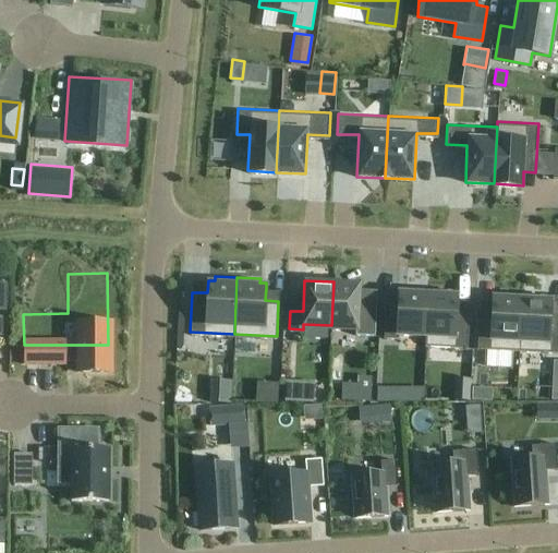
[(334,281),(331,325),(355,326),(355,333),(374,333),(376,304),(358,303),(359,287),(359,283),(334,281)]
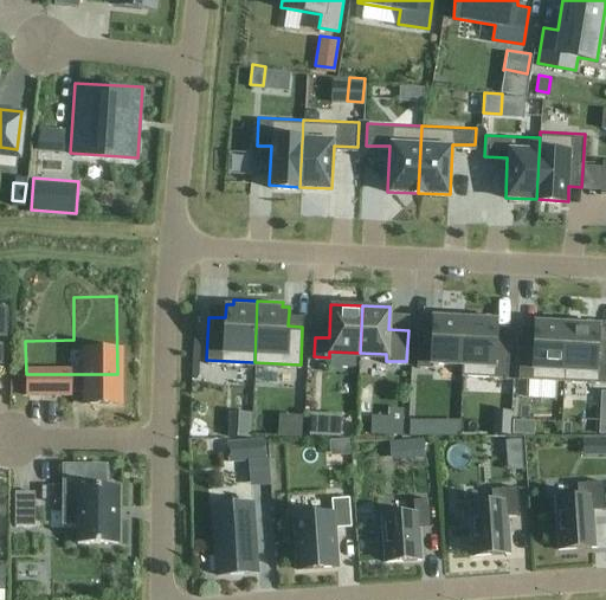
[(462,361),(465,311),(440,310),(440,315),(433,315),(432,331),(418,331),(417,365),(432,365),(432,360),(462,361)]
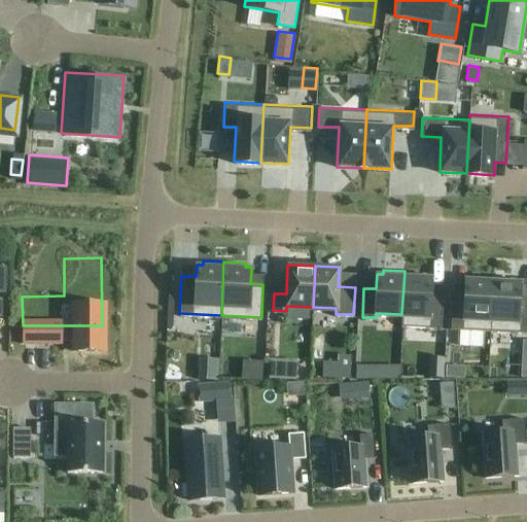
[(401,314),(400,324),(442,326),(443,293),(430,292),(431,276),(425,276),(425,272),(405,271),(401,314)]
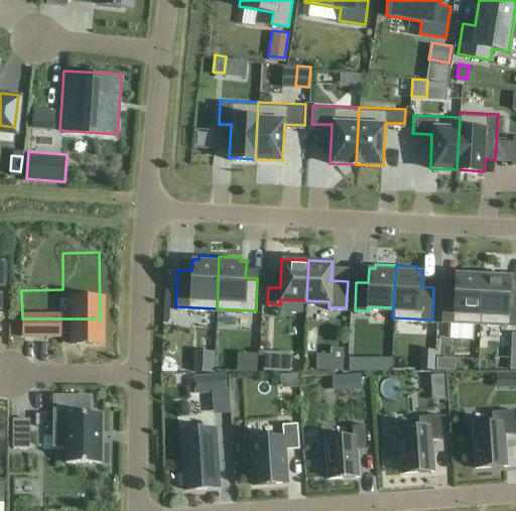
[(442,283),(441,321),(481,323),(484,269),(462,268),(462,272),(456,272),(456,276),(455,284),(442,283)]
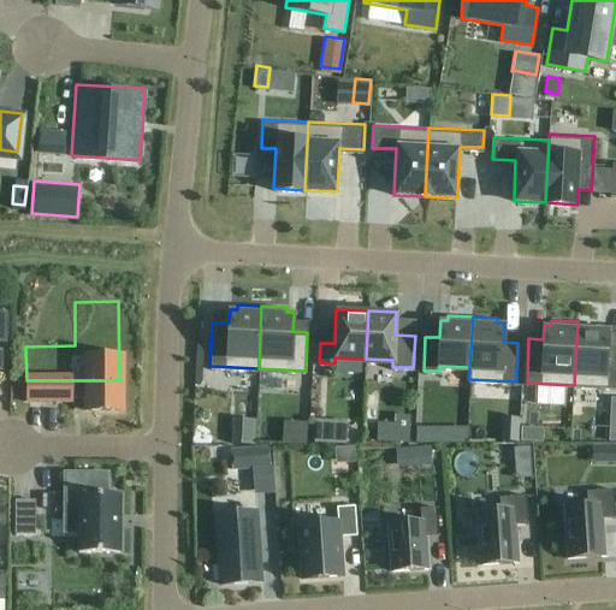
[(578,321),(574,385),(615,386),(615,348),(606,348),(608,329),(600,329),(600,323),(578,321)]
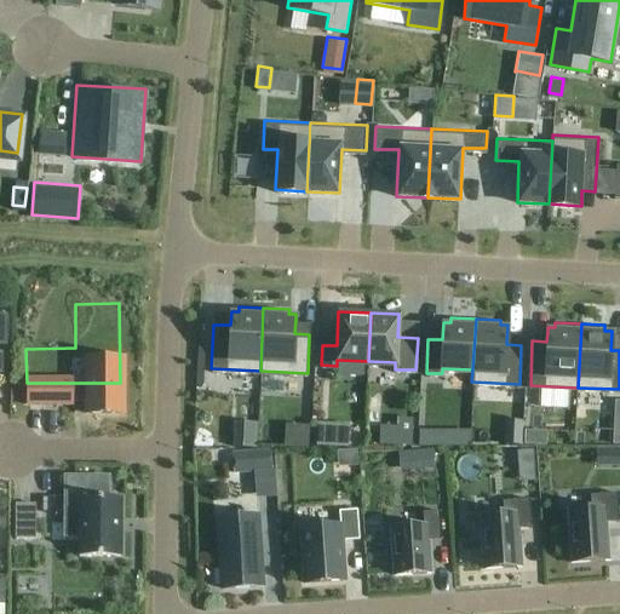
[(500,414),(499,437),(517,439),(518,414),(500,414)]
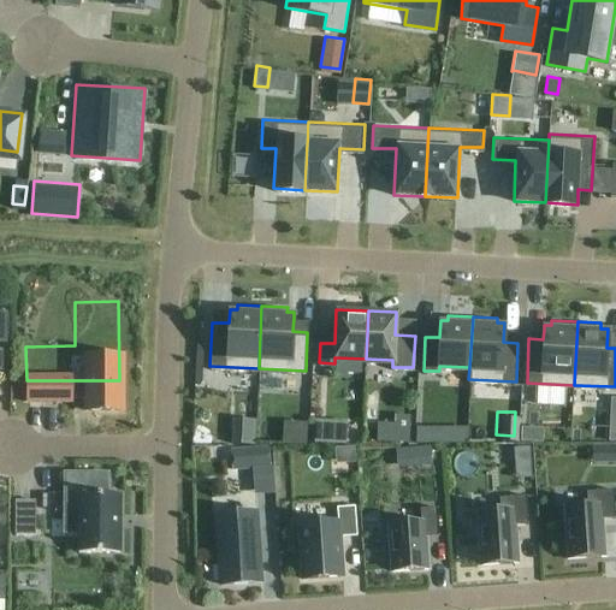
[(283,418),(282,439),(306,440),(307,419),(283,418)]
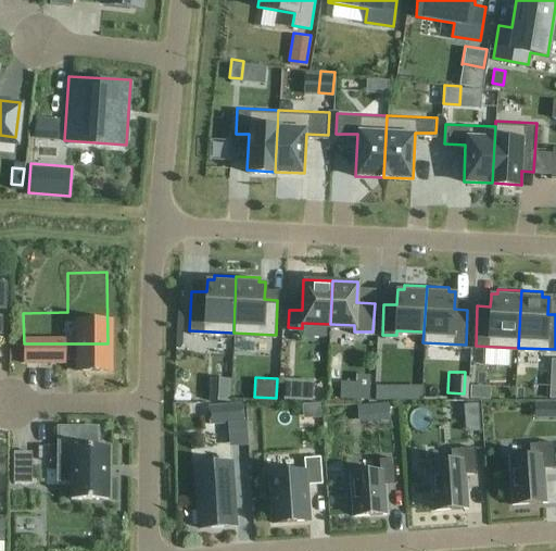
[(285,377),(283,397),(312,399),(313,378),(285,377)]
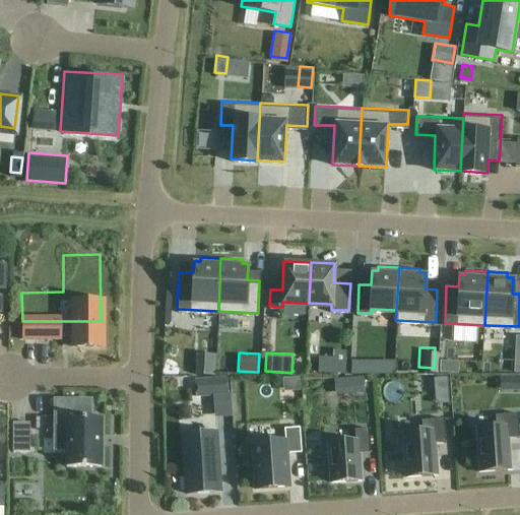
[(320,370),(344,370),(344,362),(334,362),(334,356),(320,356),(320,369),(320,370)]
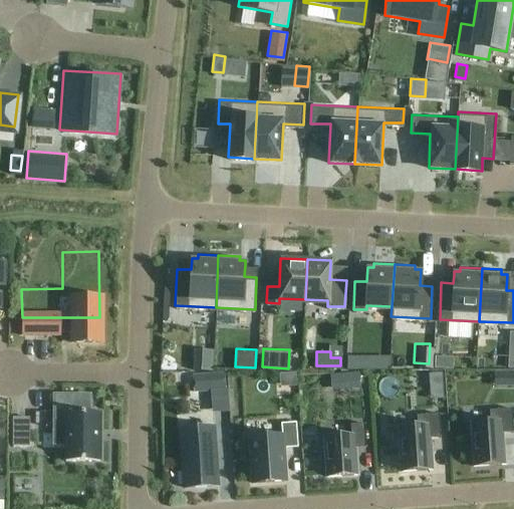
[(347,353),(347,366),(361,366),(361,353),(347,353)]
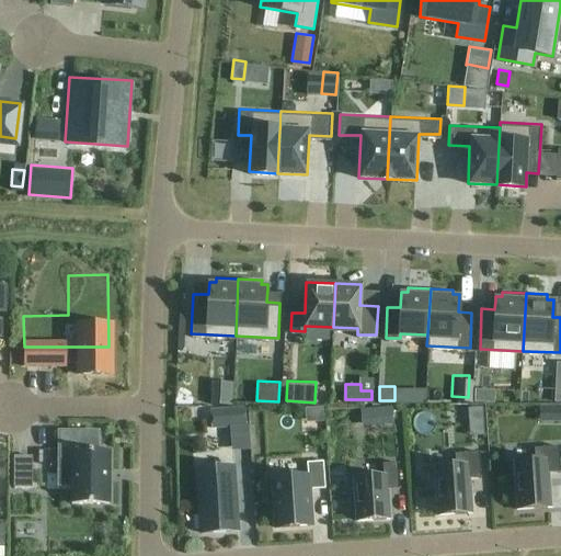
[(474,386),(473,399),(494,400),(494,387),(474,386)]
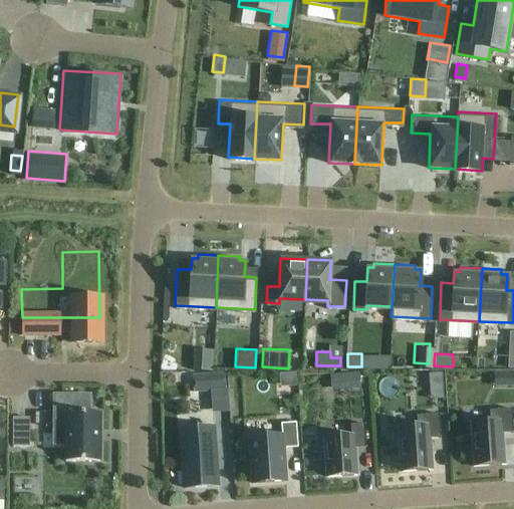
[(513,367),(499,368),(499,372),(512,372),(513,383),(513,367)]
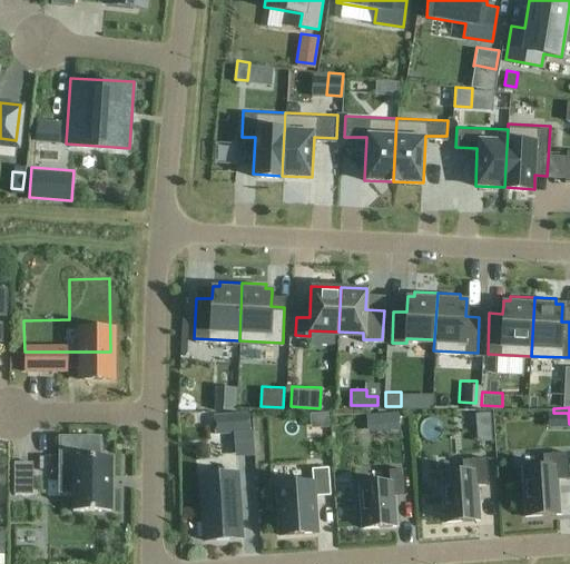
[(399,408),(366,412),(367,428),(400,426),(399,408)]
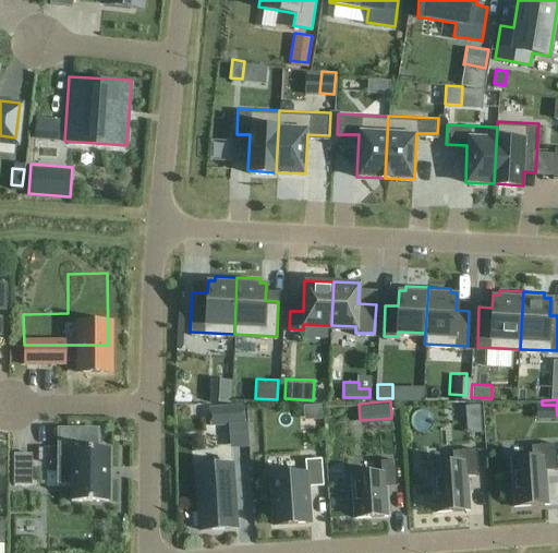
[(480,401),(464,403),(465,416),(480,415),(480,401)]
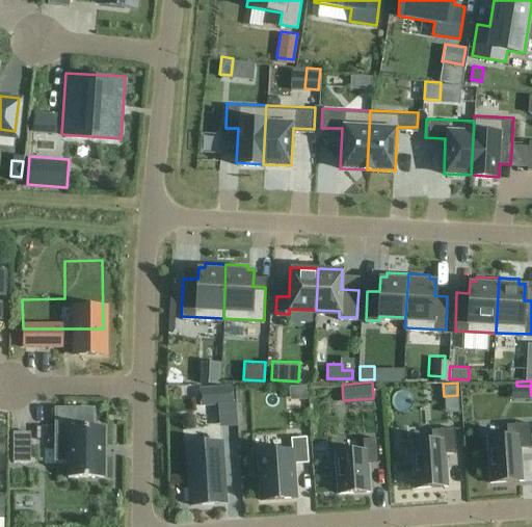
[(216,385),(217,400),(233,399),(232,384),(216,385)]
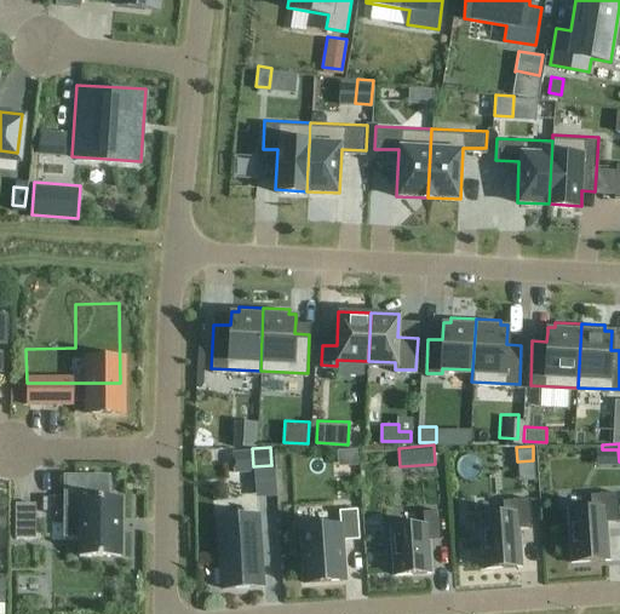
[(120,493),(108,493),(109,472),(64,471),(64,504),(80,504),(79,552),(120,552),(120,493)]
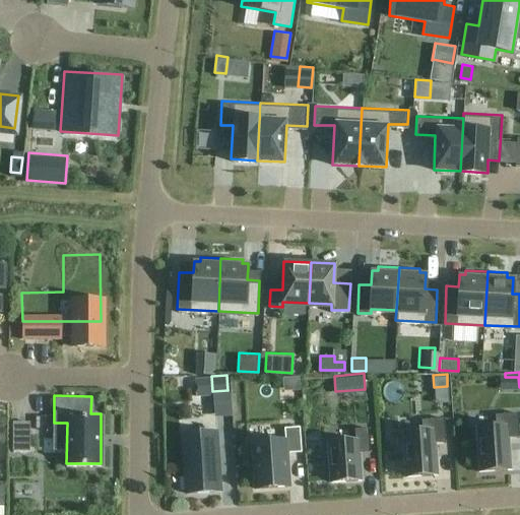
[(519,435),(517,410),(494,411),(495,422),(475,423),(478,470),(512,467),(509,436),(519,435)]
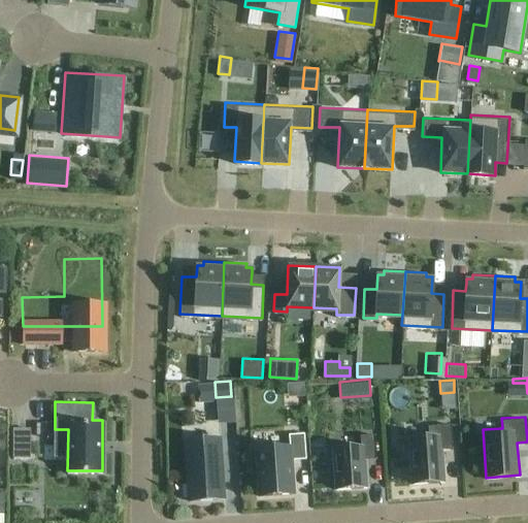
[(453,447),(451,422),(427,424),(428,433),(407,435),(410,483),(444,481),(442,447),(453,447)]
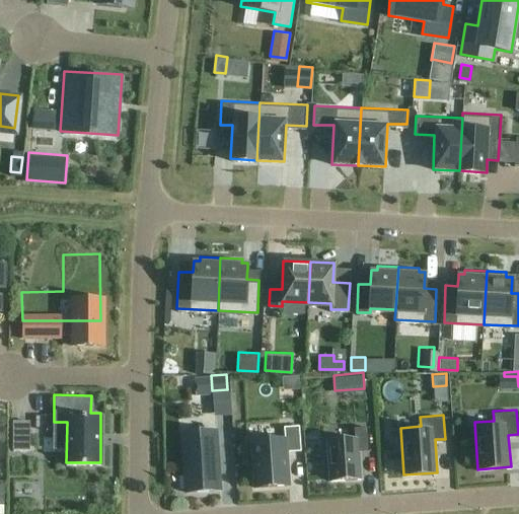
[(12,419),(12,447),(29,447),(29,419),(12,419)]
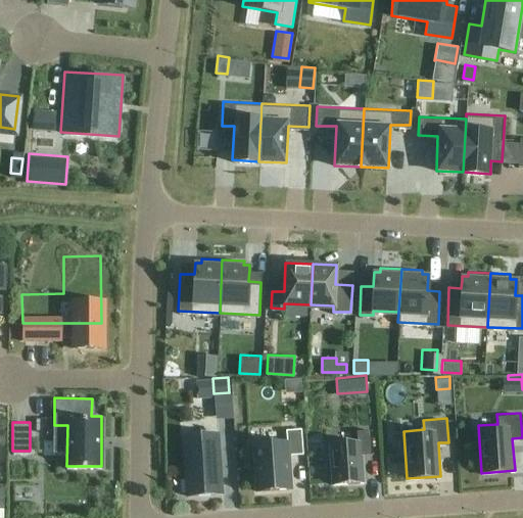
[(292,486),(289,453),(302,452),(300,427),(285,428),(286,439),(251,441),(255,489),(292,486)]
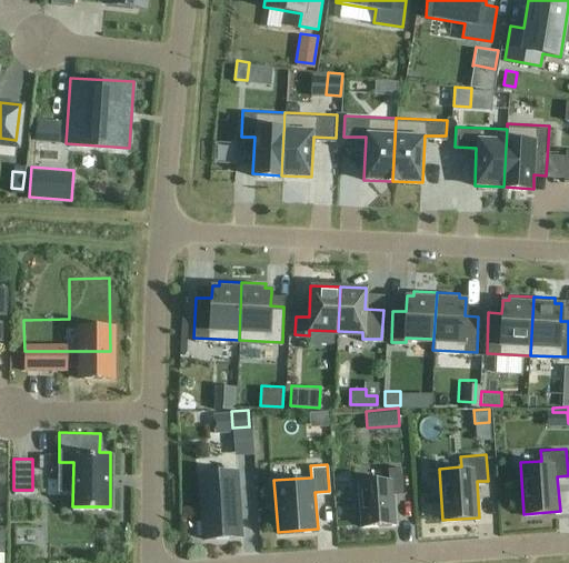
[(405,492),(403,465),(387,466),(388,478),(357,480),(359,525),(396,523),(395,492),(405,492)]
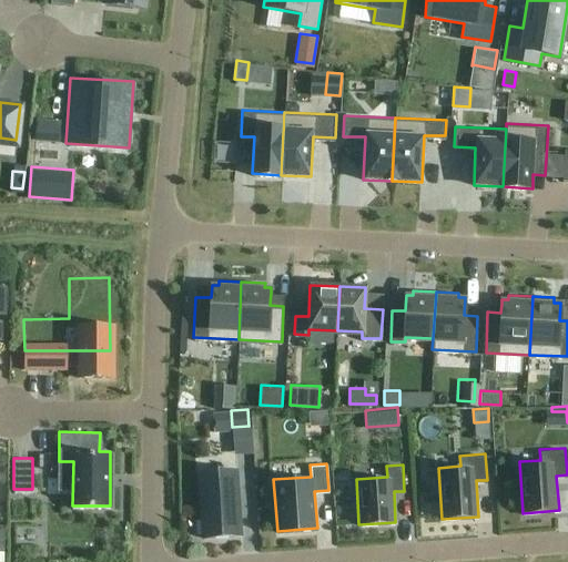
[(204,535),(240,533),(235,468),(200,470),(204,535)]
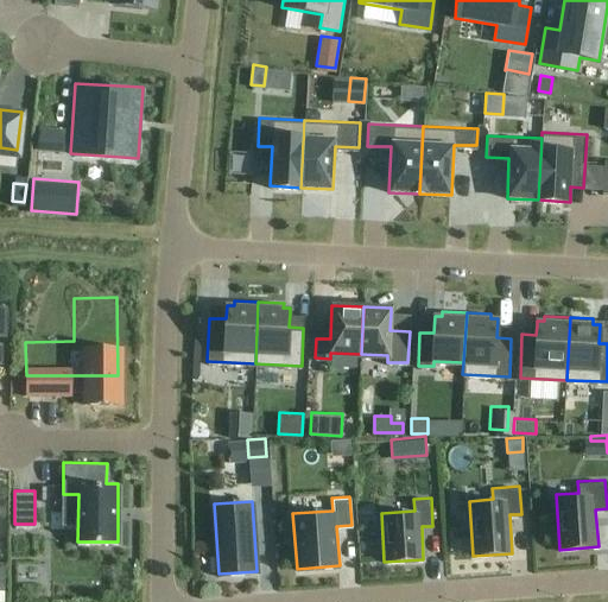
[(37,569),(35,588),(46,589),(49,570),(37,569)]
